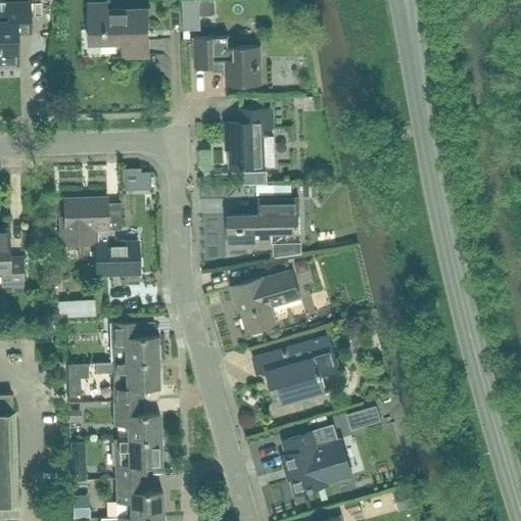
[(215,32),(214,3),(184,4),(185,33),(215,32)]
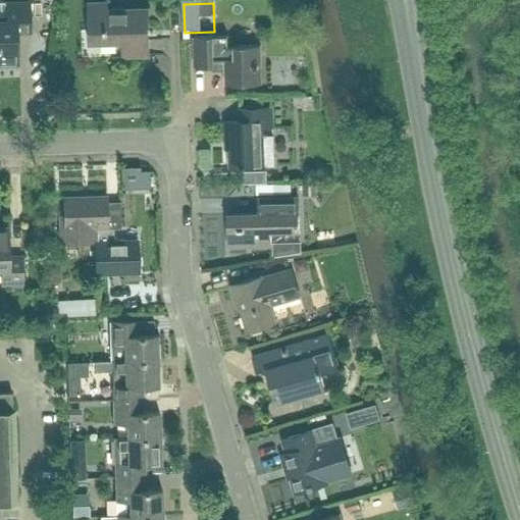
[(0,65),(17,65),(16,35),(31,35),(30,4),(6,5),(7,16),(0,16),(0,65)]
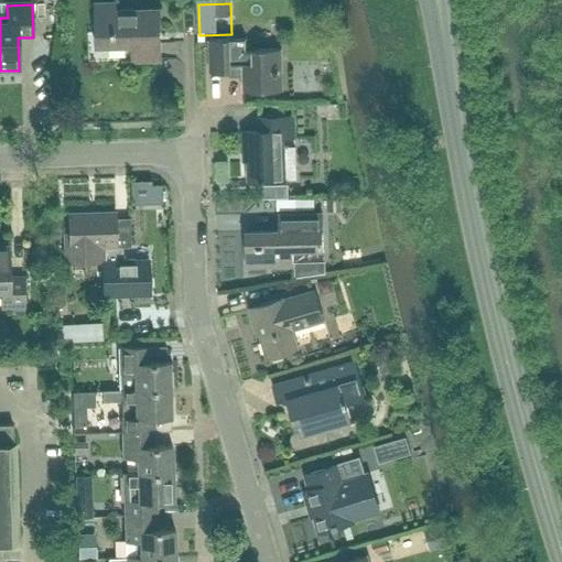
[(133,63),(163,62),(162,11),(118,12),(117,4),(97,4),(98,49),(133,49),(133,63)]
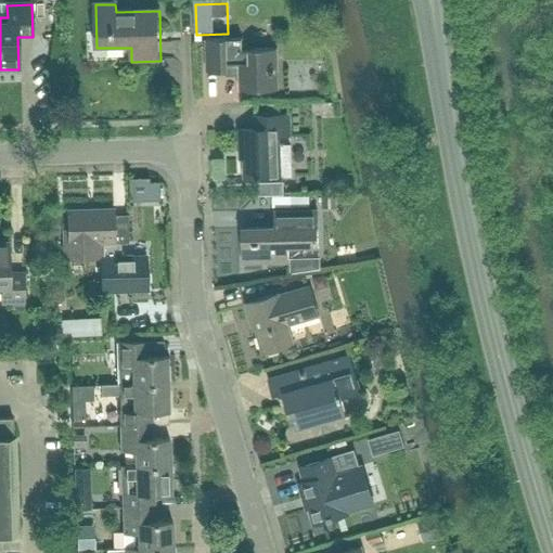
[(242,91),(279,90),(278,50),(243,51),(243,40),(208,40),(208,72),(228,72),(228,66),(241,66),(242,91)]
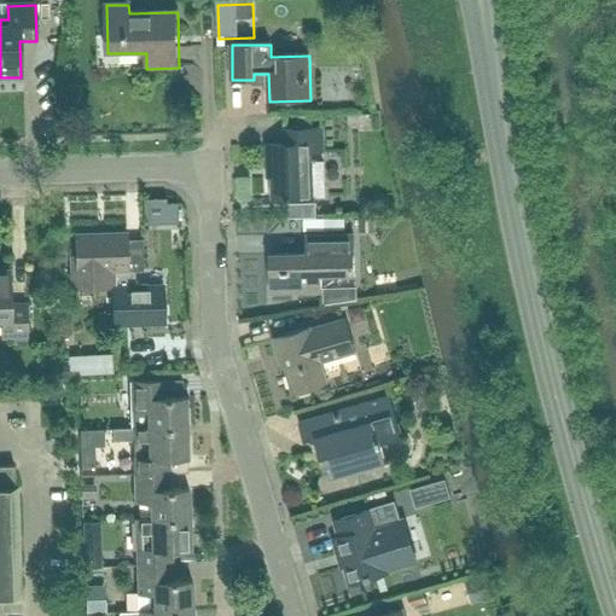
[(274,199),(313,198),(326,197),(325,163),(312,163),(312,154),(324,152),(323,129),(285,131),(285,145),(267,145),(268,166),(273,166),(274,199)]
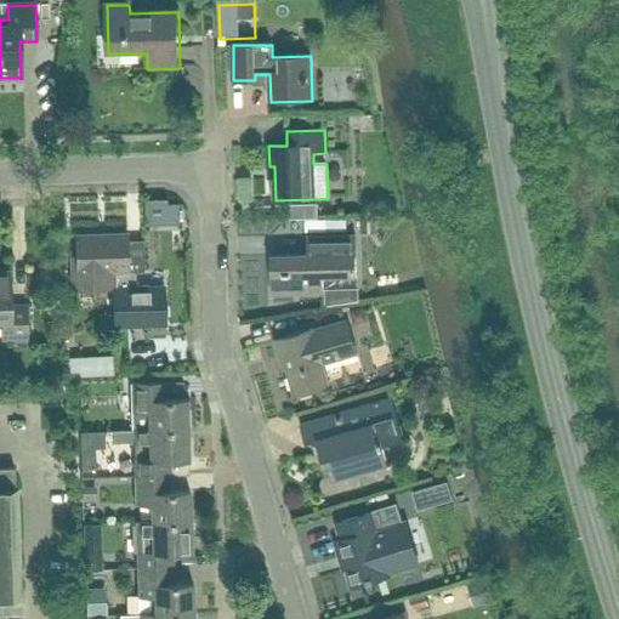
[(302,217),(301,204),(285,204),(285,217),(302,217)]
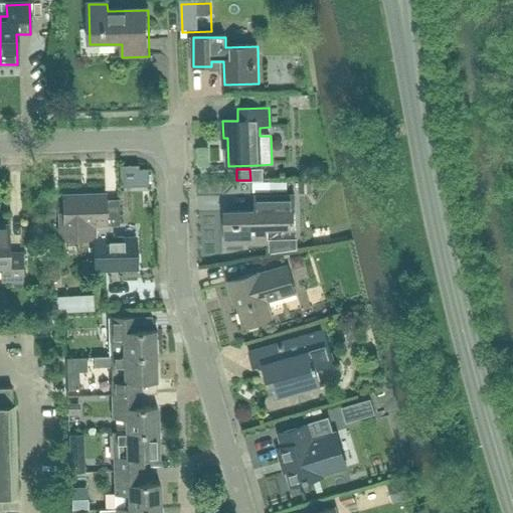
[(80,240),(94,240),(94,239),(97,239),(97,227),(108,227),(119,226),(119,200),(106,200),(106,195),(62,195),(62,213),(58,213),(59,236),(80,235),(80,240)]
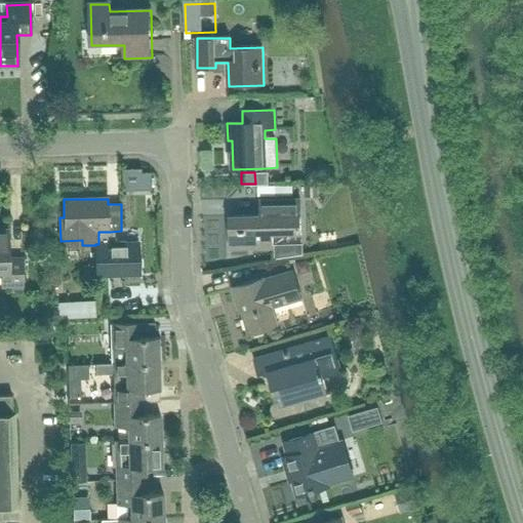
[(274,234),(302,234),(300,200),(260,201),(260,216),(231,216),(231,251),(274,250),(274,234)]
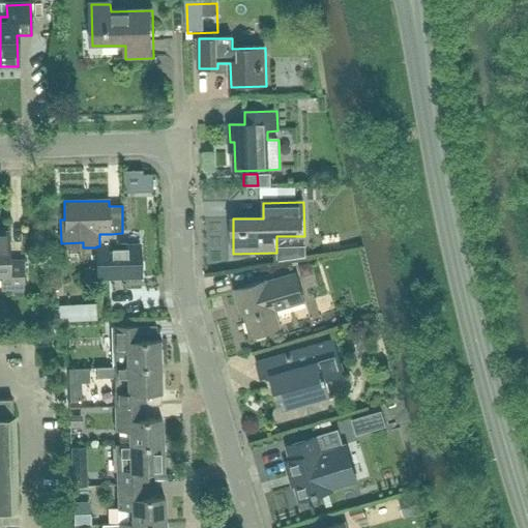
[(0,232),(0,280),(2,280),(2,291),(23,291),(22,261),(8,261),(7,232),(0,232)]
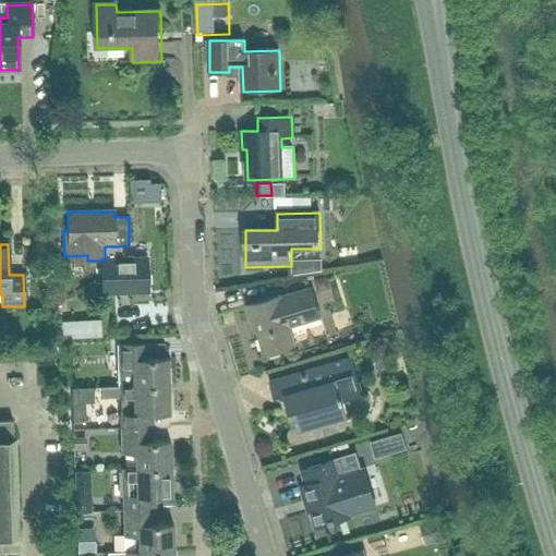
[(101,294),(148,293),(147,258),(117,260),(117,246),(105,246),(105,260),(101,260),(101,261),(101,294)]
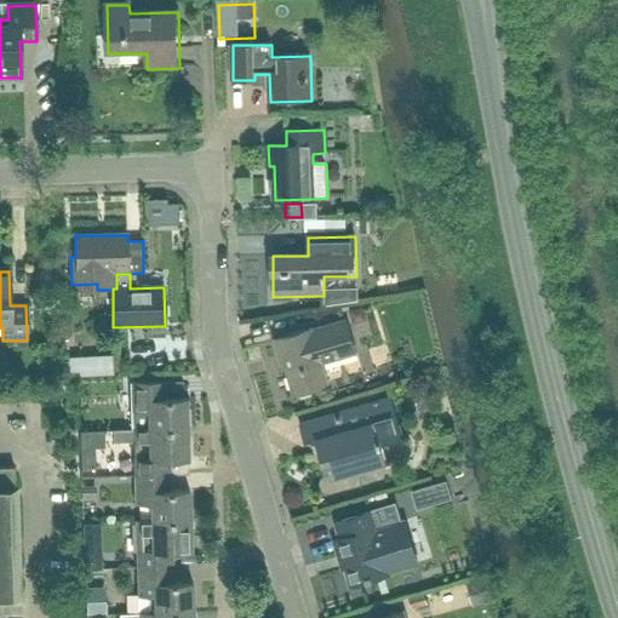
[(324,365),(358,354),(348,320),(314,330),(313,328),(275,339),(280,358),(284,356),(295,394),(330,384),(324,365)]
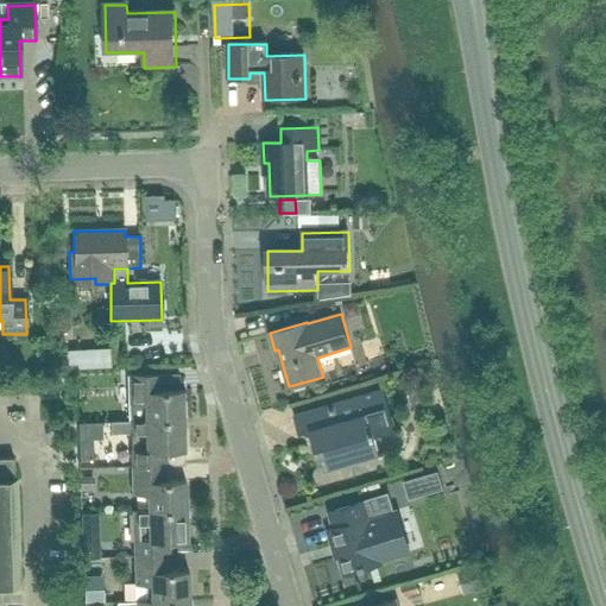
[(109,347),(64,348),(64,367),(109,366),(109,347)]
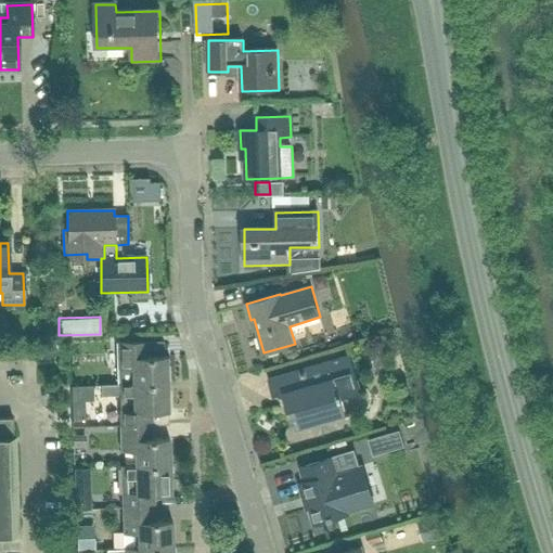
[(119,386),(167,384),(167,357),(150,357),(150,343),(117,344),(118,385),(119,385),(119,386)]
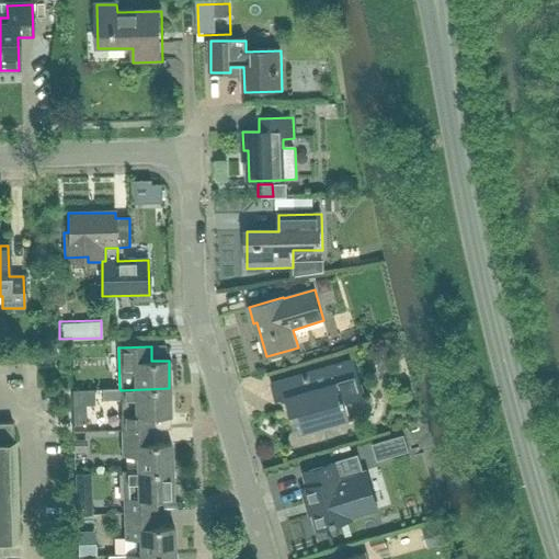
[(356,362),(272,385),(277,402),(289,398),(300,436),(327,429),(326,423),(349,417),(345,402),(366,397),(356,362)]
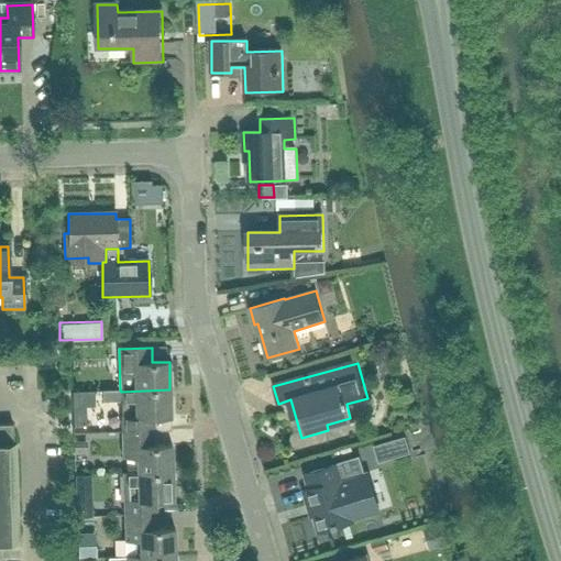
[(122,433),(154,432),(154,418),(171,418),(169,389),(121,392),(121,391),(120,391),(102,392),(103,403),(121,403),(121,402),(122,433)]
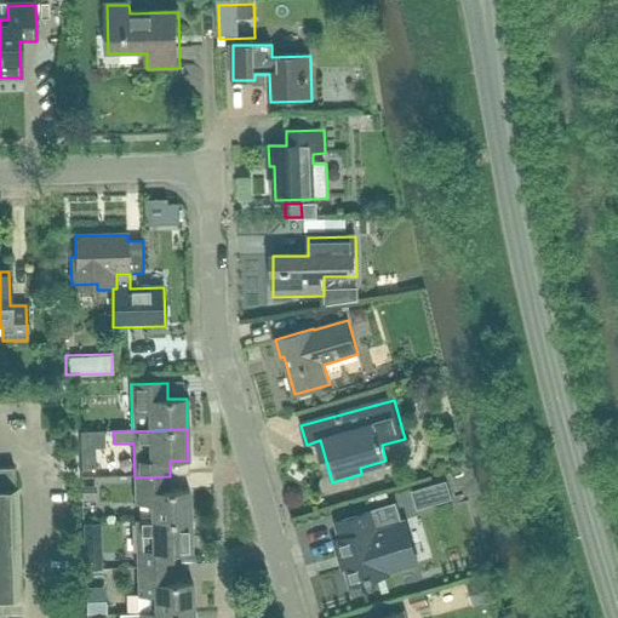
[(81,433),(83,450),(106,448),(104,431),(81,433)]
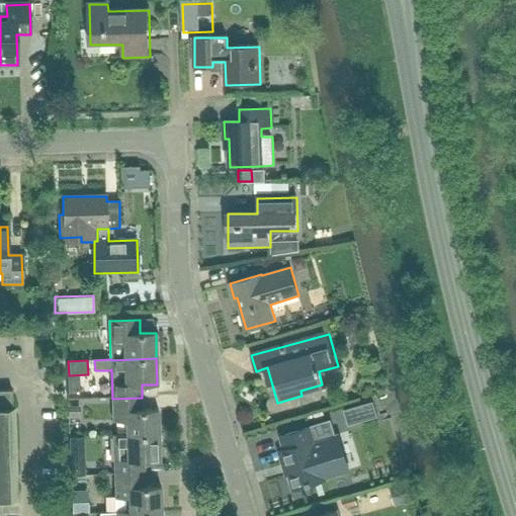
[(0,500),(17,500),(14,408),(12,408),(12,391),(0,391),(0,500)]
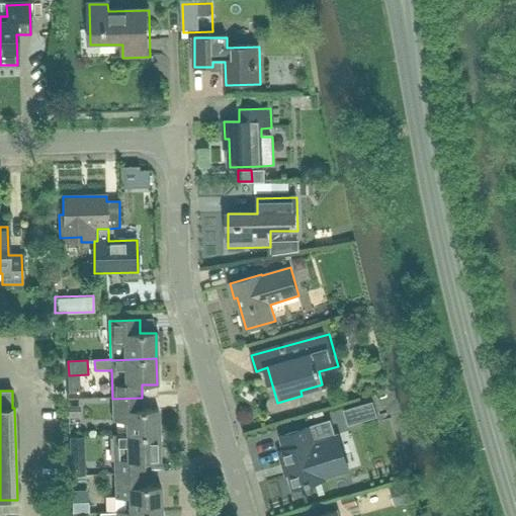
[(126,436),(159,435),(158,410),(143,411),(142,398),(112,399),(113,422),(125,421),(126,436)]
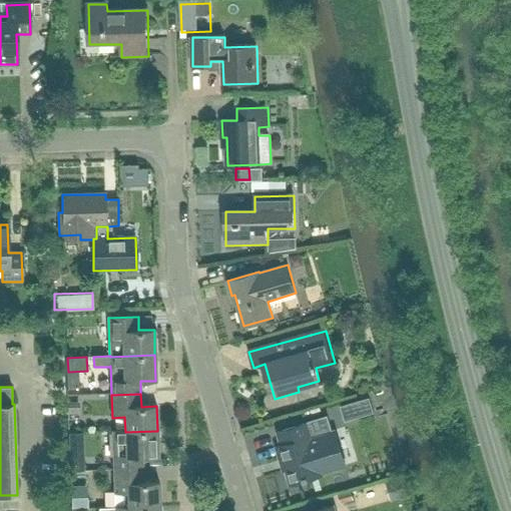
[(68,415),(79,415),(79,403),(68,403),(68,415)]
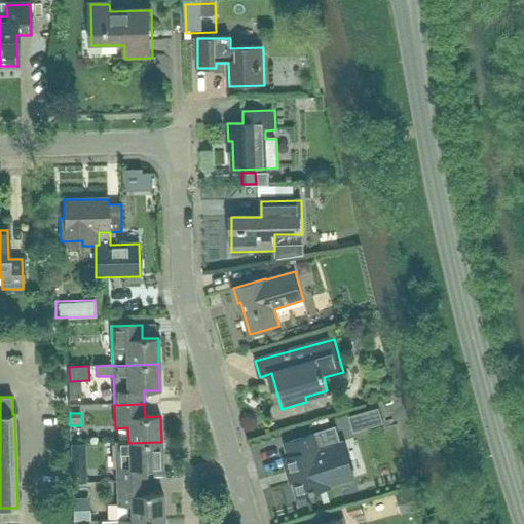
[(291,442),(295,455),(287,458),(294,482),(297,482),(301,497),(332,488),(331,486),(351,480),(336,428),(291,442)]
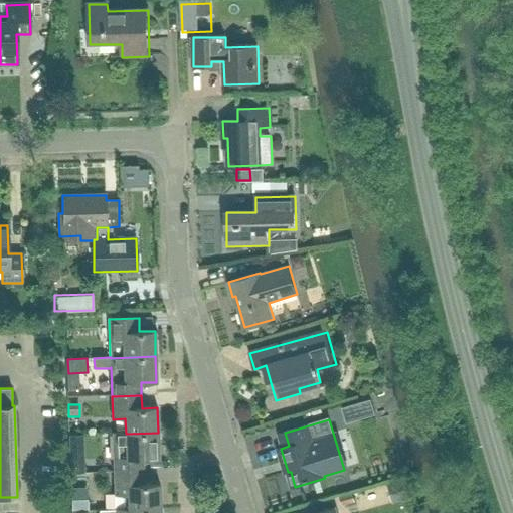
[(158,433),(126,434),(113,435),(114,472),(144,472),(143,459),(159,459),(158,433)]
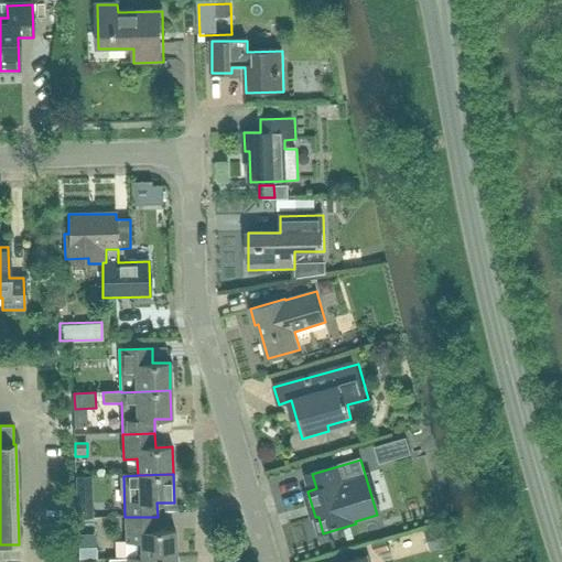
[(93,476),(79,477),(80,518),(94,518),(93,476)]
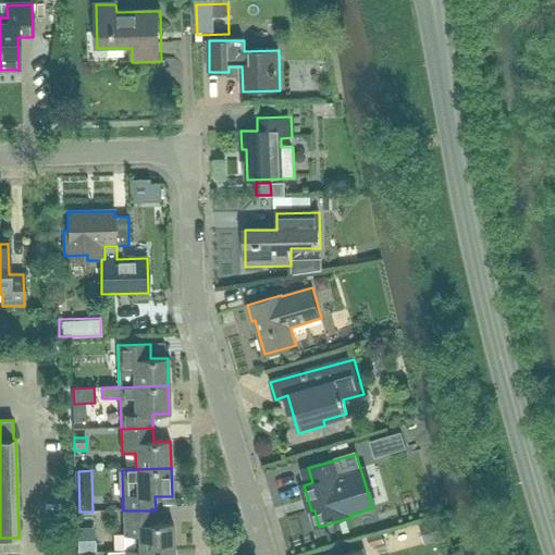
[(156,510),(123,510),(124,552),(124,553),(125,553),(174,551),(173,523),(156,523),(156,510)]
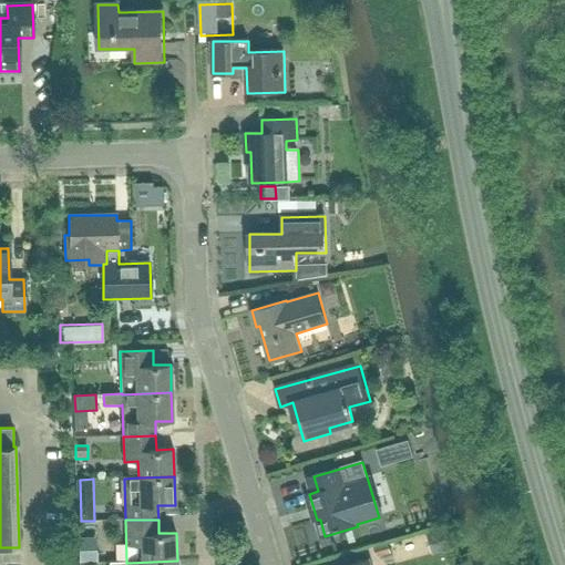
[(79,561),(79,563),(94,563),(94,538),(79,538),(79,561)]
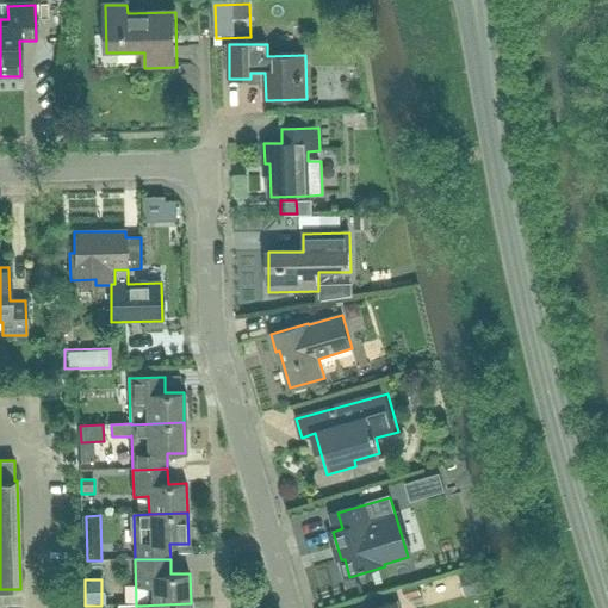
[(421,585),(402,589),(405,600),(423,595),(421,585)]
